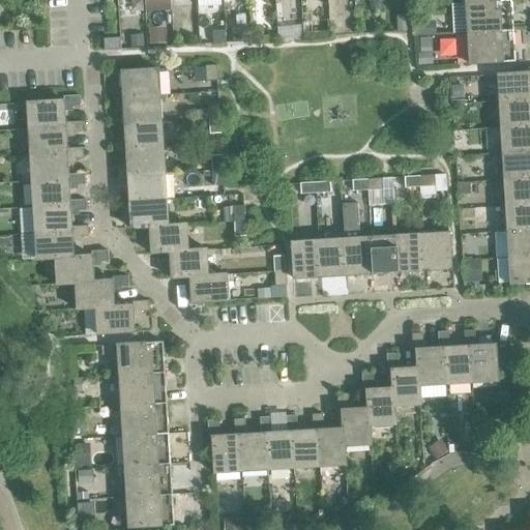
[(466,3),(468,34),(513,31),(511,1),(466,3)]
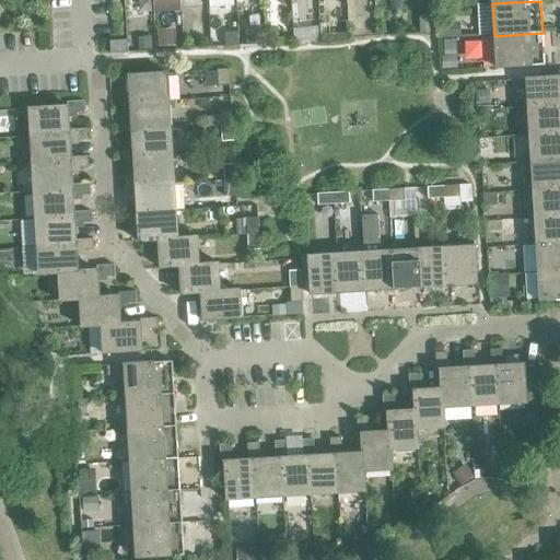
[(459,11),(440,12),(441,39),(461,38),(459,11)]
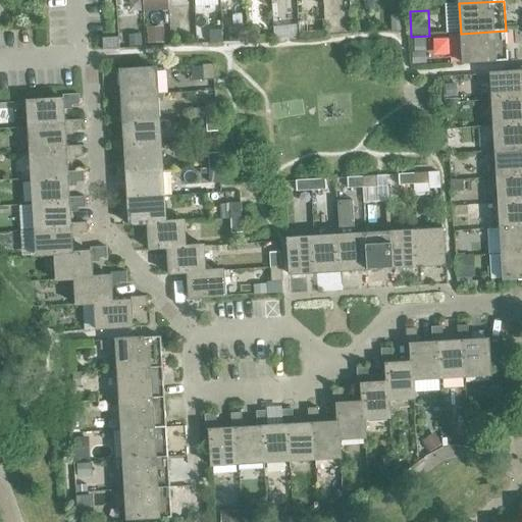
[(400,16),(389,16),(390,32),(401,31),(400,16)]
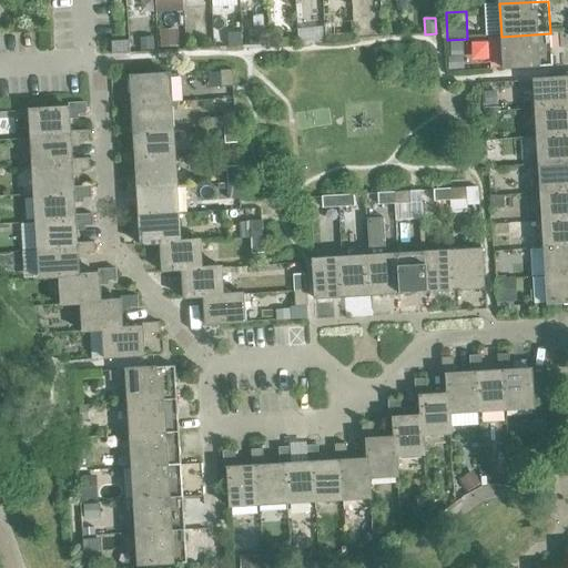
[(267,28),(249,29),(250,46),(269,44),(267,28)]
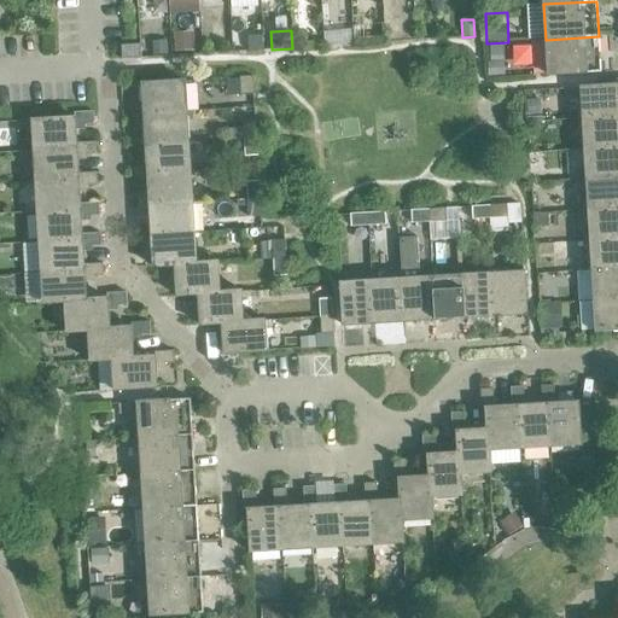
[(193,36),(173,38),(174,53),(194,51),(193,36)]
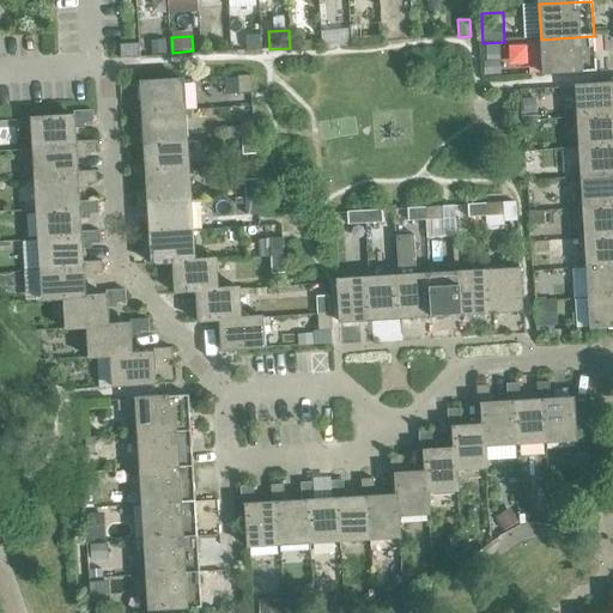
[(260,36),(246,37),(247,50),(260,49),(260,36)]
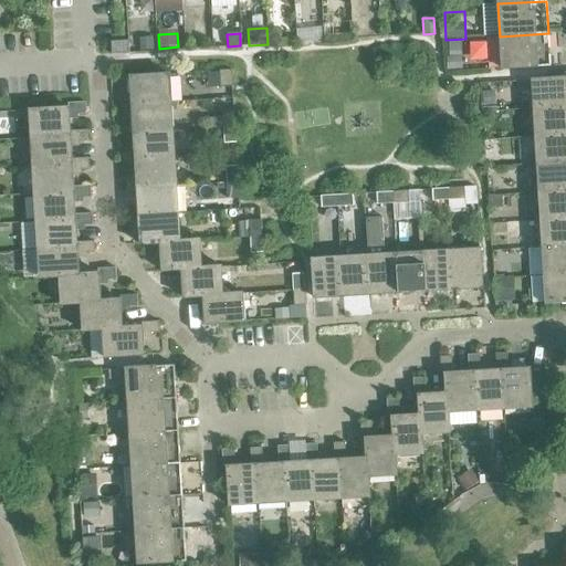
[(548,33),(500,37),(502,70),(551,66),(548,33)]
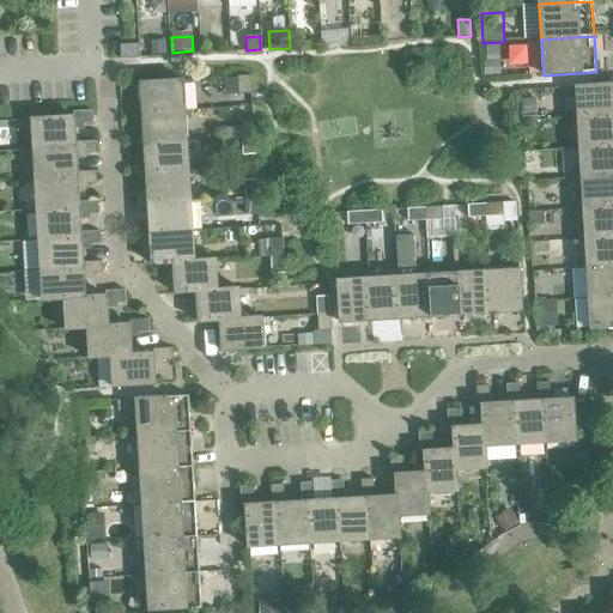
[(165,41),(151,42),(151,56),(167,55),(165,41)]
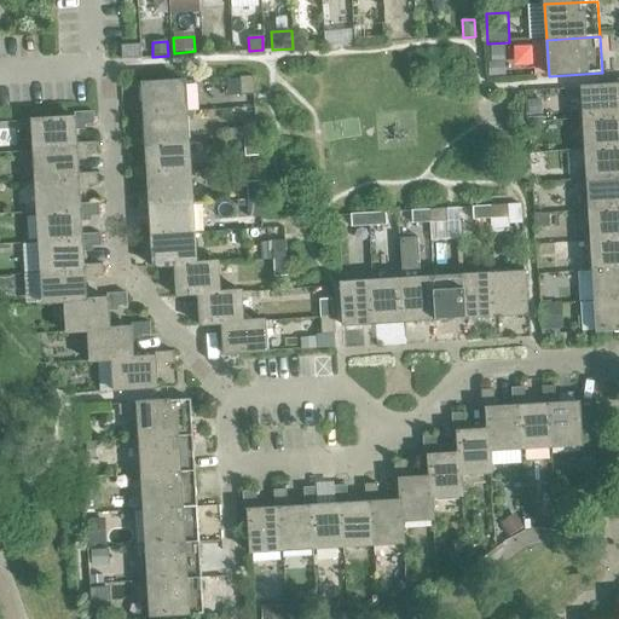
[(121,46),(122,59),(142,58),(140,45),(121,46)]
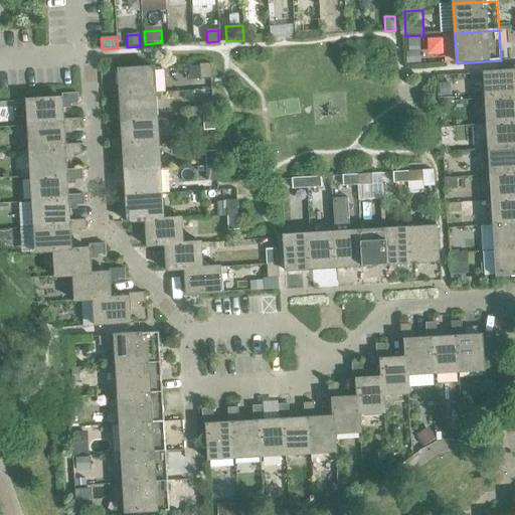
[(418,37),(407,37),(408,51),(419,51),(418,37)]
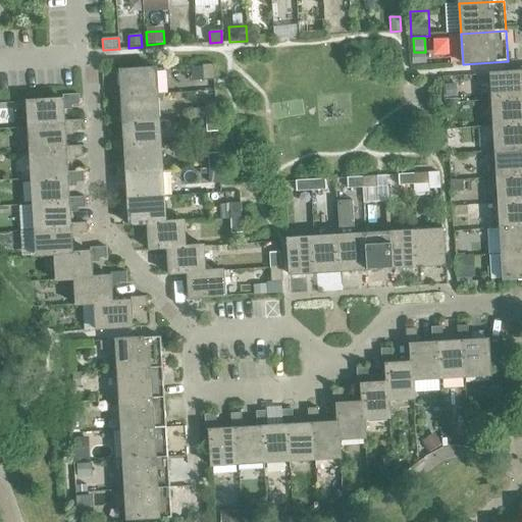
[(425,52),(411,53),(412,64),(426,64),(425,52)]
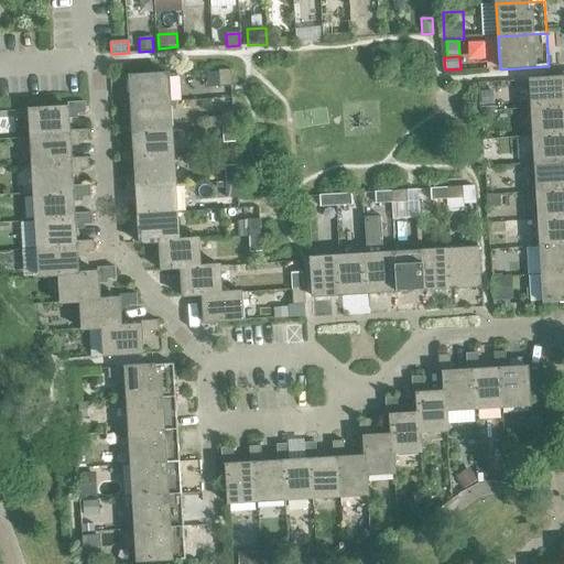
[(231,86),(230,71),(218,71),(219,87),(231,86)]
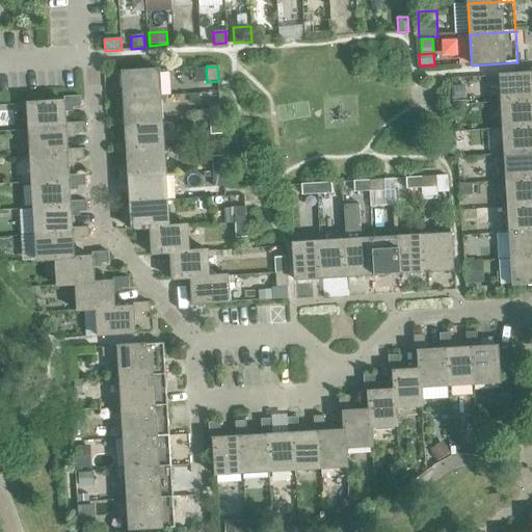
[(122,72),(124,99),(160,97),(159,70),(122,72)]
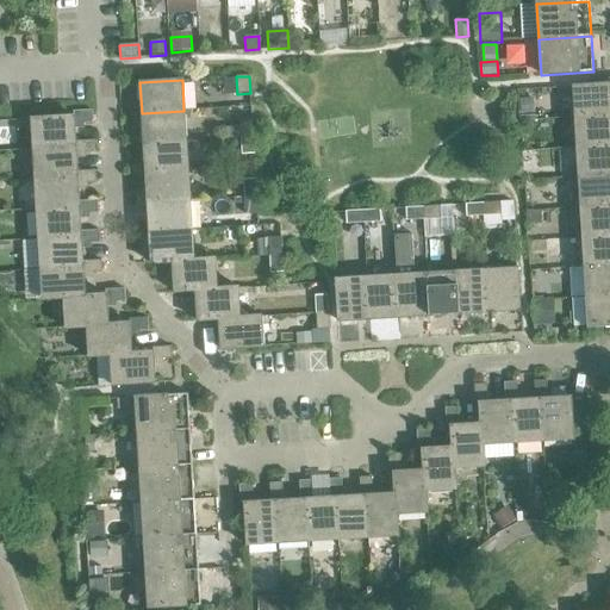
[(609,83),(572,86),(574,117),(609,114),(609,83)]
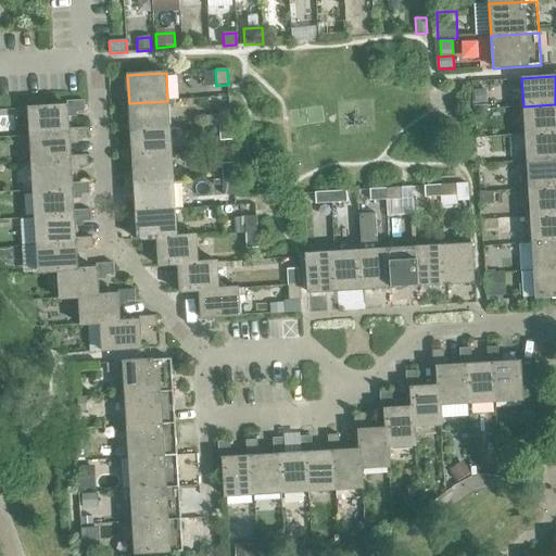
[(485,90),(474,91),(475,105),(487,104),(485,90)]
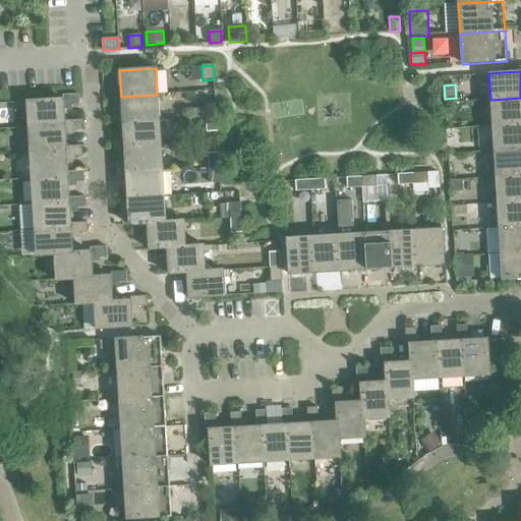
[(26,101),(29,127),(64,125),(64,121),(63,106),(78,105),(78,95),(62,96),(62,99),(26,101)]
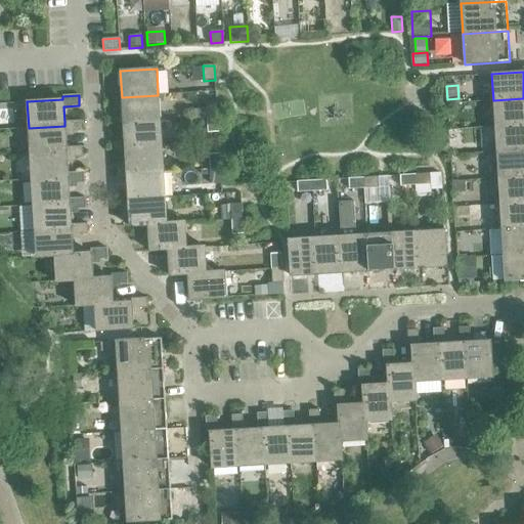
[(122,97),(123,123),(160,121),(158,95),(122,97)]
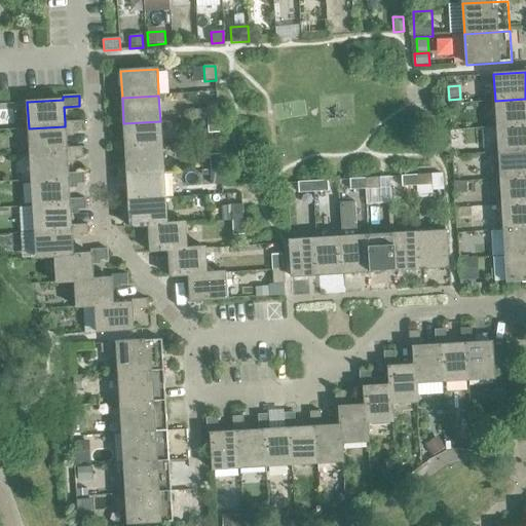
[(525,99),(495,101),(497,126),(525,124),(525,99)]
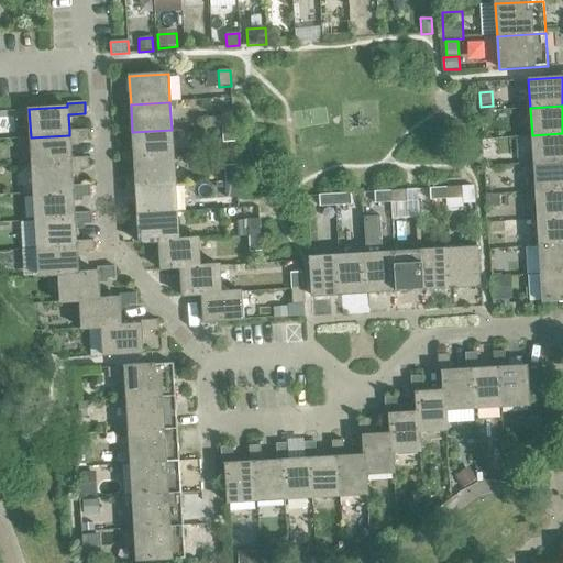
[(221,111),(222,127),(233,127),(232,110),(221,111)]
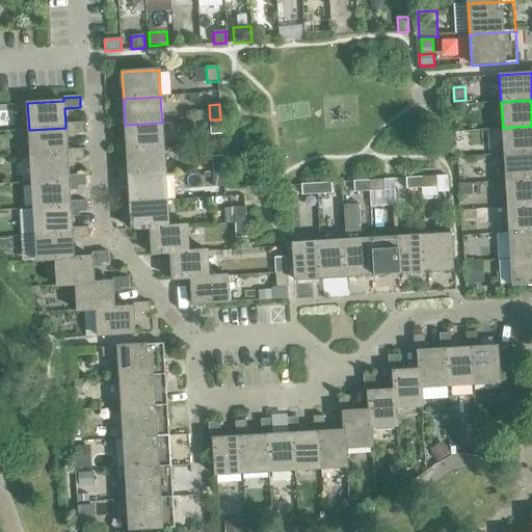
[(220,120),(210,120),(211,135),(221,134),(220,120)]
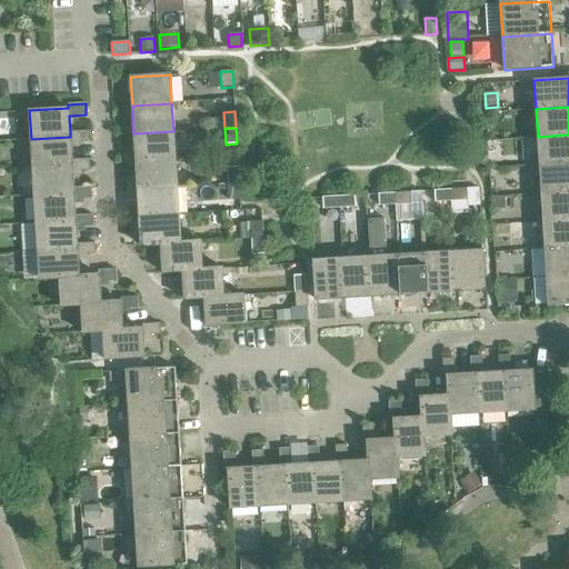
[(31,139),(32,167),(72,165),(71,160),(70,143),(88,142),(87,131),(70,132),(70,137),(31,139)]
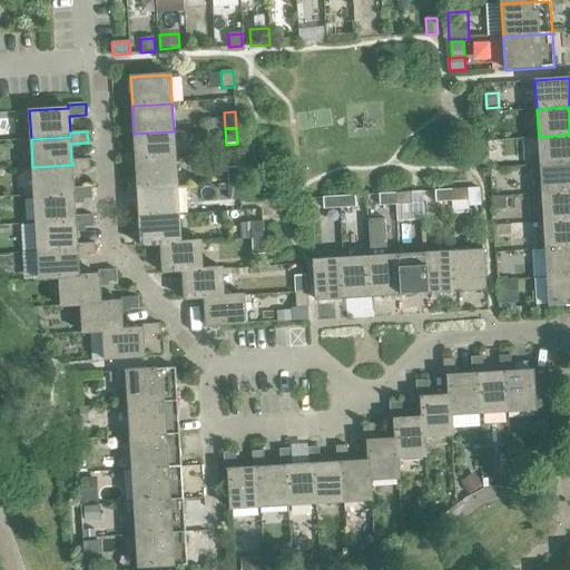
[(134,134),(136,161),(176,159),(174,131),(134,134)]
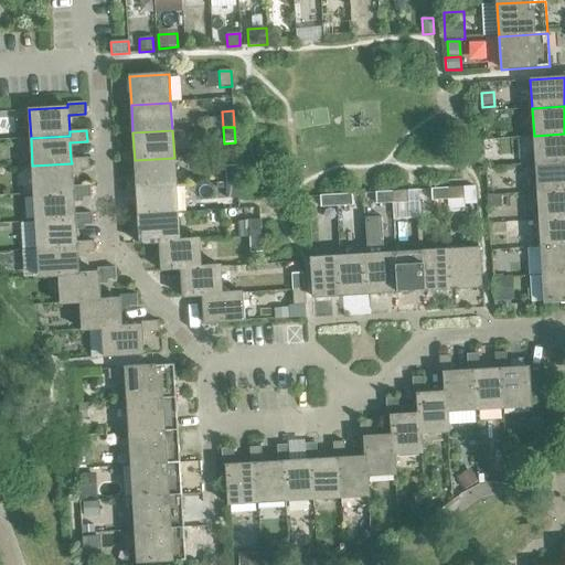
[(564,134),(534,136),(535,163),(564,161),(564,134)]
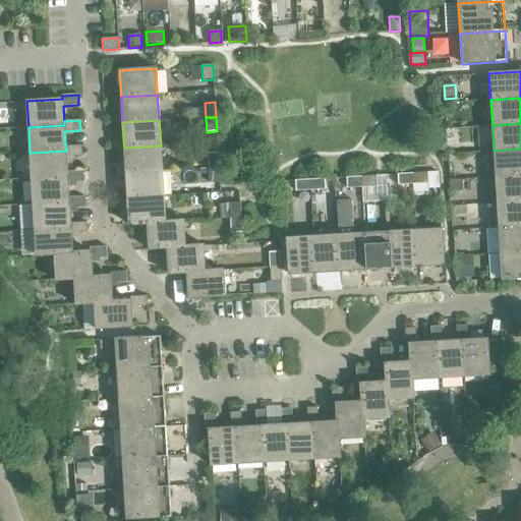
[(30,153),(32,179),(67,176),(67,172),(66,157),(81,156),(81,146),(65,147),(66,151),(30,153)]
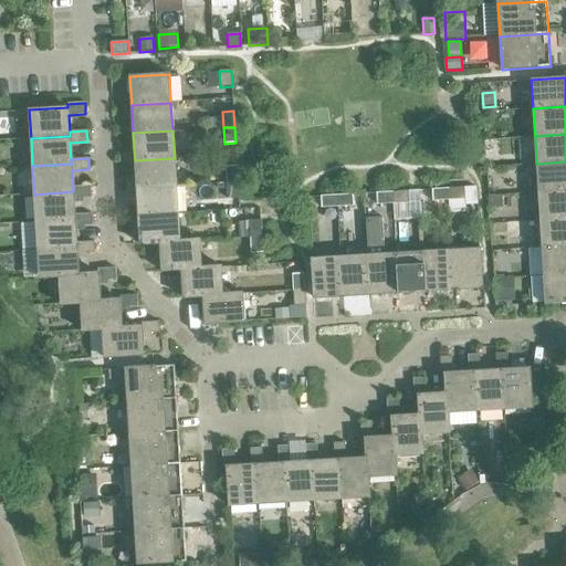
[(135,160),(136,189),(176,186),(175,158),(135,160)]
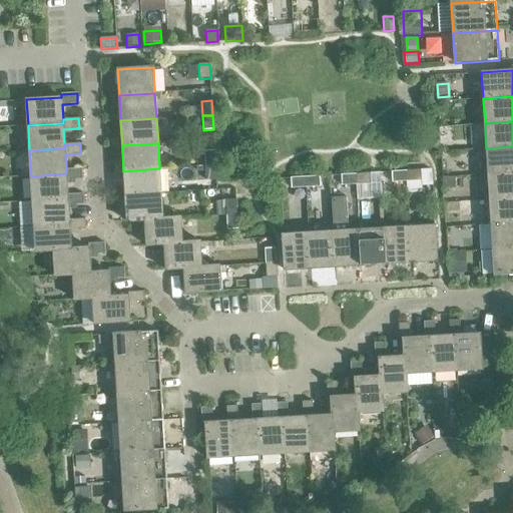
[(512,146),(486,148),(488,174),(512,171),(512,146)]
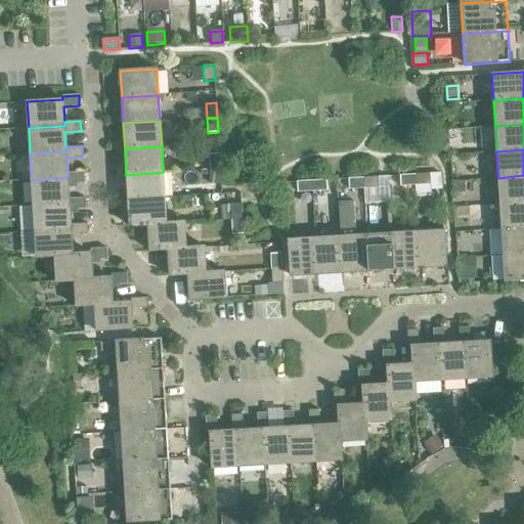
[(209,155),(210,169),(220,169),(219,154),(209,155)]
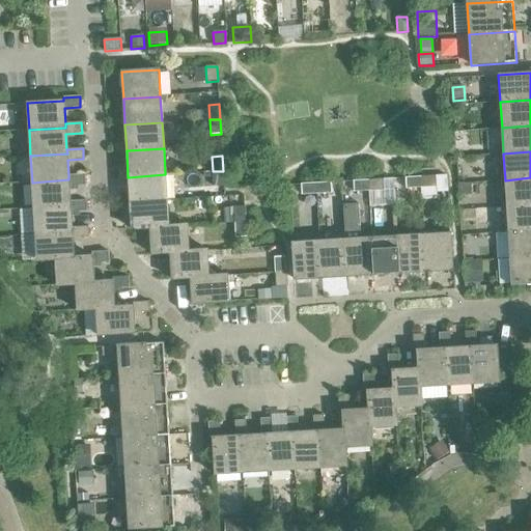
[(223,171),(213,171),(214,187),(224,186),(223,171)]
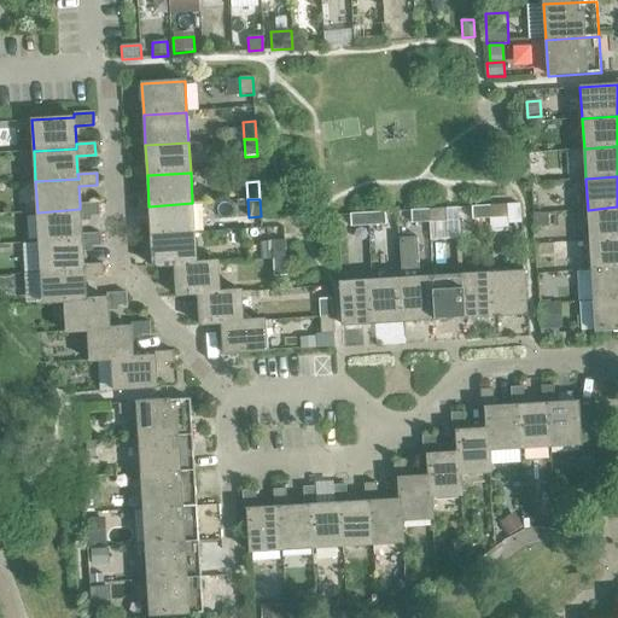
[(38,213),(39,243),(82,240),(82,234),(81,216),(99,216),(98,203),(80,204),(80,209),(38,213)]
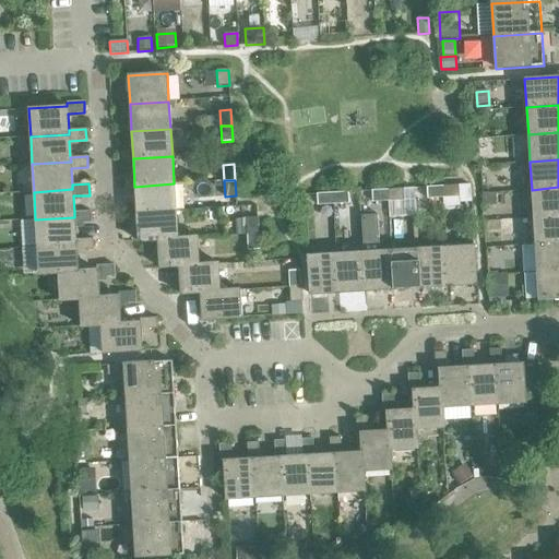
[(134,187),(137,214),(176,212),(174,183),(134,187)]
